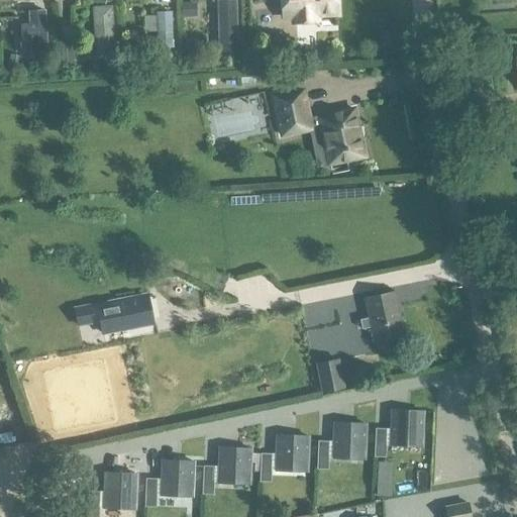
[(335,0),(282,0),(283,17),(292,16),(293,21),(317,19),(316,14),(336,13),(335,0)]
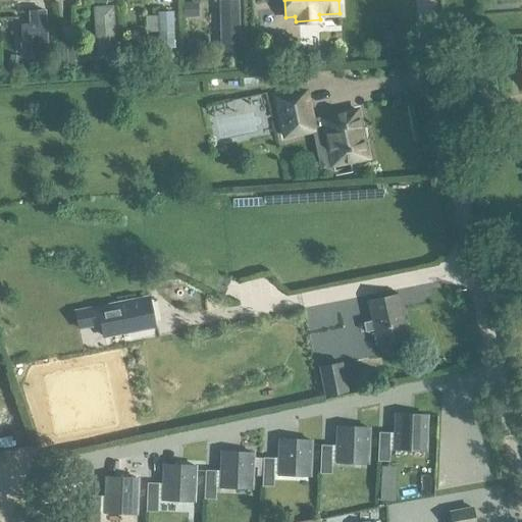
[(185,12),(185,17),(199,17),(199,4),(185,4),(185,12)]
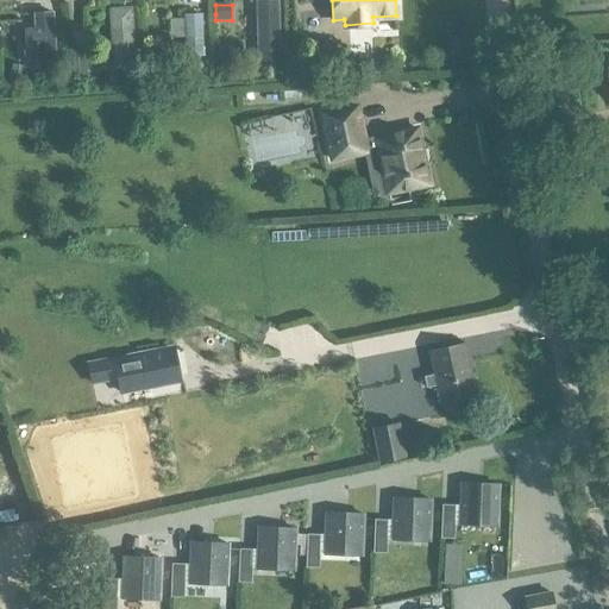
[(35,30),(25,30),(26,48),(37,48),(37,64),(38,64),(56,63),(54,12),(50,13),(35,13),(35,17),(35,30)]
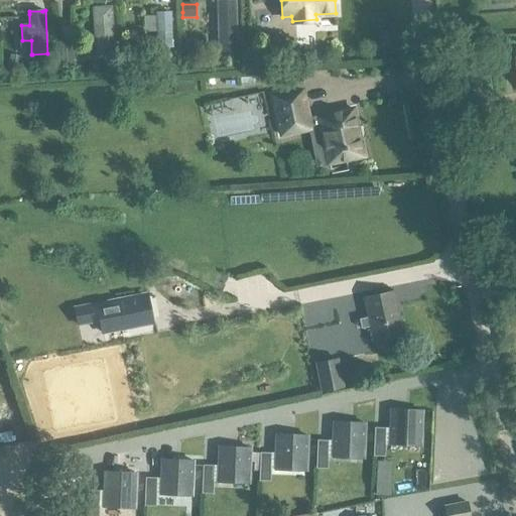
[(170,21),(154,22),(155,59),(171,59),(170,21)]
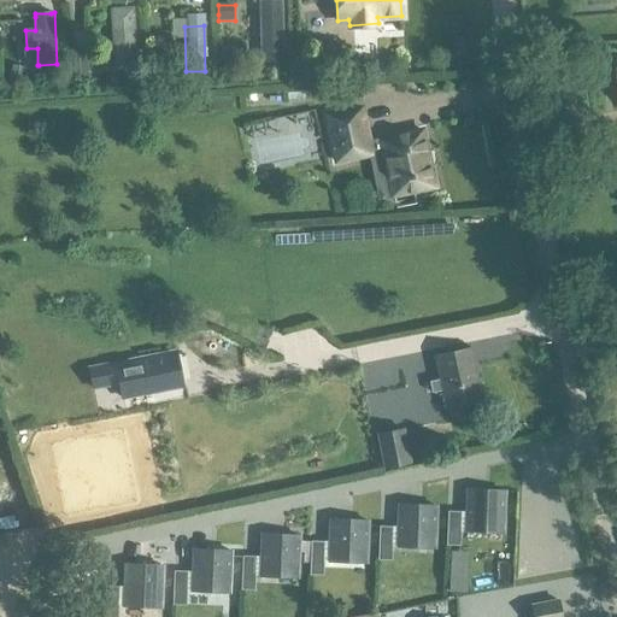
[(329,65),(316,66),(316,80),(330,78),(329,65)]
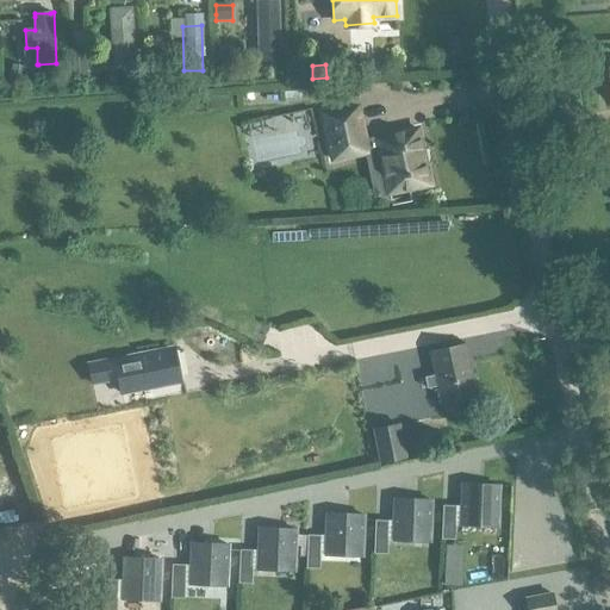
[(223,97),(205,97),(206,110),(223,109),(223,97)]
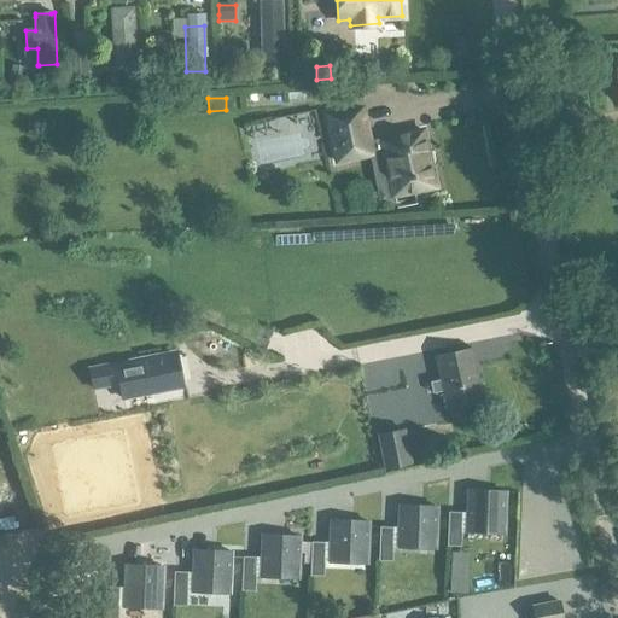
[(433,186),(423,130),(380,139),(380,140),(368,143),(361,108),(326,115),(336,161),(371,153),(371,152),(383,150),(391,196),(433,186)]
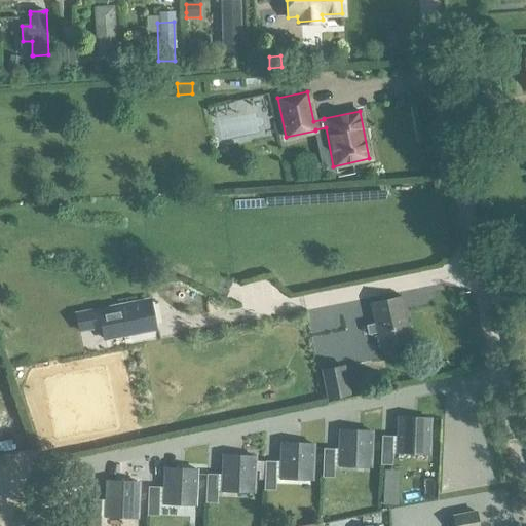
[(221,152),(267,150),(265,112),(219,115),(221,152)]
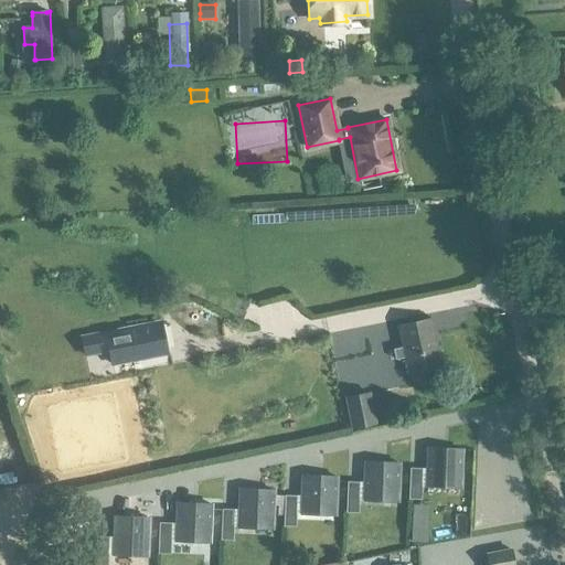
[(400,326),(404,347),(397,349),(400,359),(406,358),(409,374),(425,371),(427,377),(432,380),(440,377),(441,374),(440,368),(430,319),(400,326)]
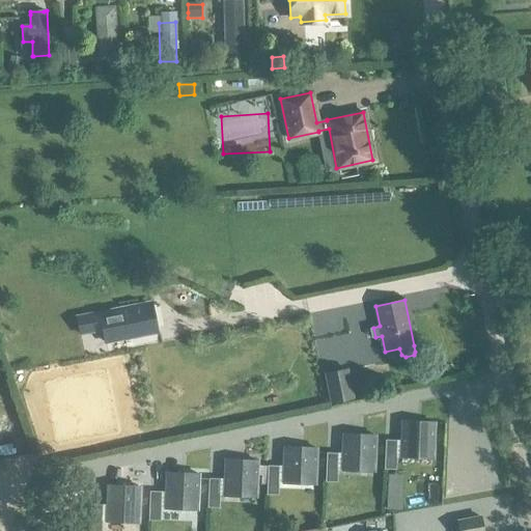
[(127,311),(106,315),(109,332),(111,341),(158,332),(152,308),(127,313),(127,311)]
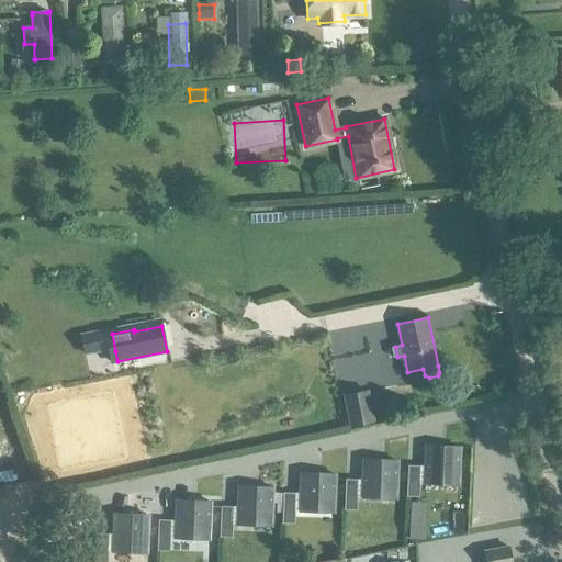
[(105,332),(82,336),(86,353),(110,349),(105,332)]
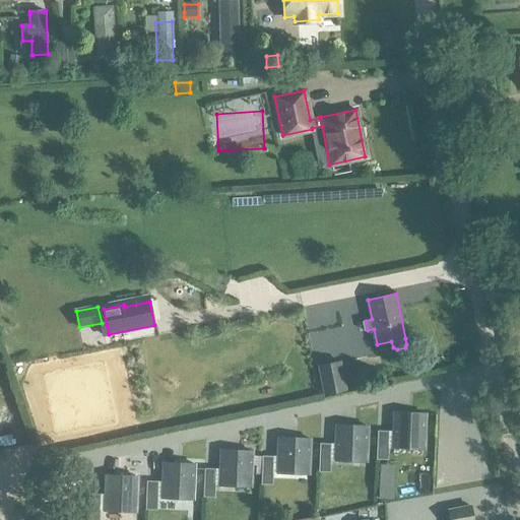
[(359,379),(355,361),(344,363),(347,381),(359,379)]
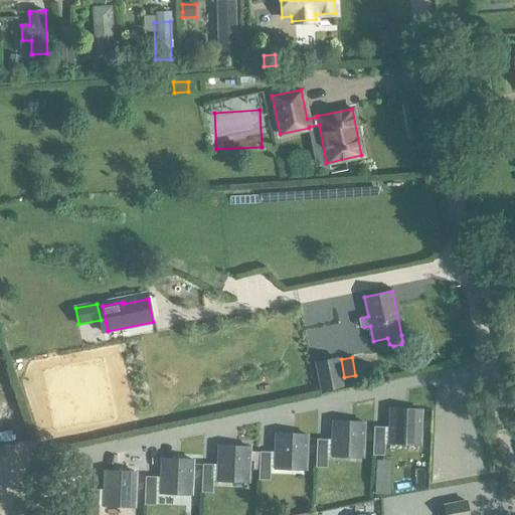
[(339,359),(318,363),(324,392),(345,388),(339,359)]
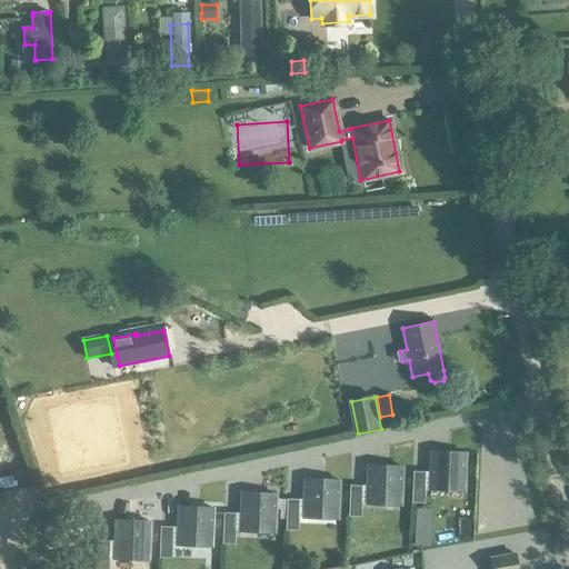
[(413,471),(412,503),(425,503),(426,490),(429,491),(466,492),(467,452),(446,452),(446,461),(430,460),(429,472),(426,472),(413,471)]
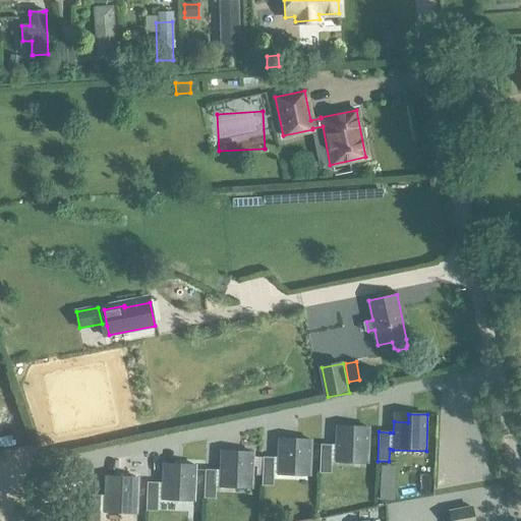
[(321,445),(320,473),(331,474),(332,462),(335,462),(368,463),(369,427),(350,426),(350,435),(336,433),(336,446),(332,445),(321,445)]
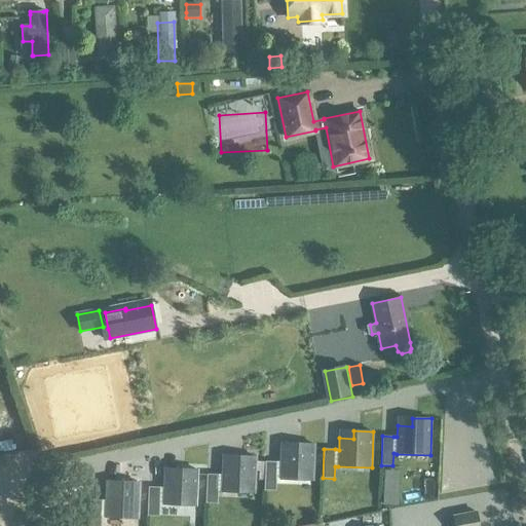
[(265,461),(264,491),(276,491),(276,479),(279,479),(313,481),(314,444),(295,444),(295,451),(280,451),(280,462),(277,462),(265,461)]
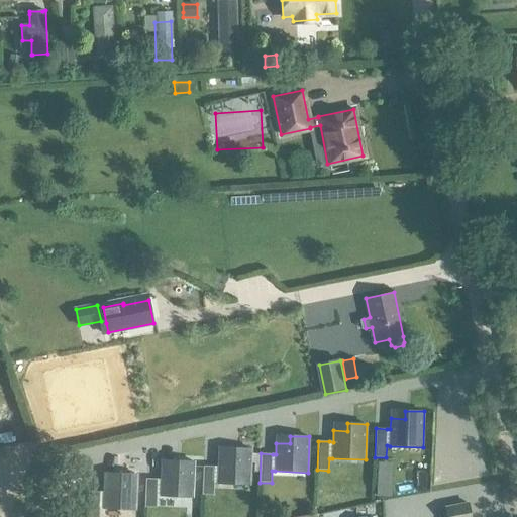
[(203,467),(202,495),(214,495),(214,484),(217,484),(250,485),(251,448),(233,448),(232,456),(218,455),(218,467),(215,467),(203,467)]
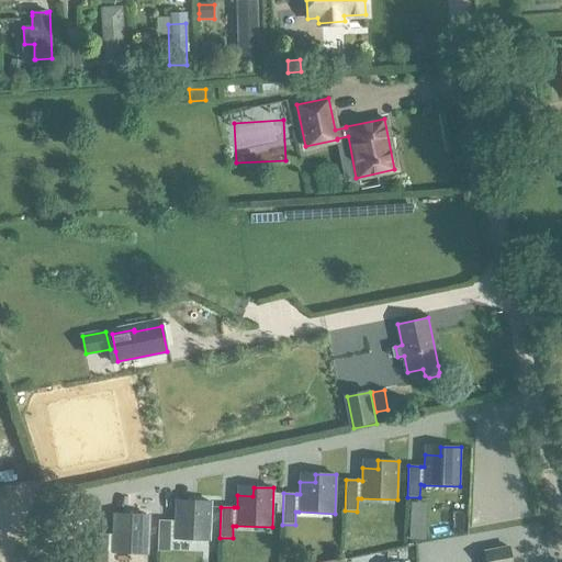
[(59,498),(46,501),(48,512),(62,509),(59,498)]
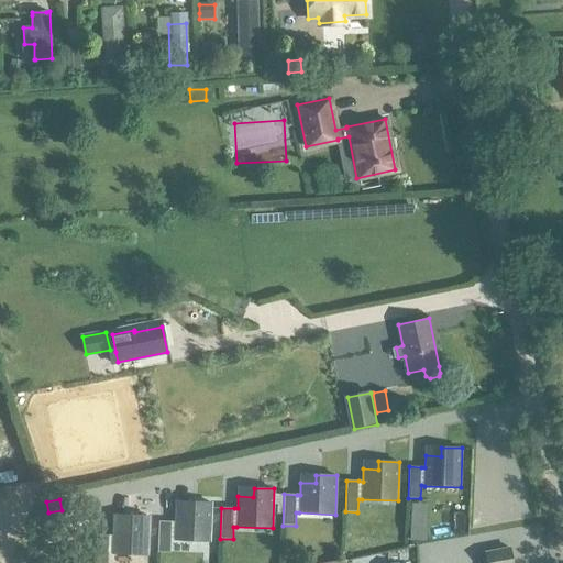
[(159,521),(158,552),(170,553),(170,540),(175,540),(211,541),(212,501),(191,501),(190,510),(175,509),(175,522),(172,522),(159,521)]
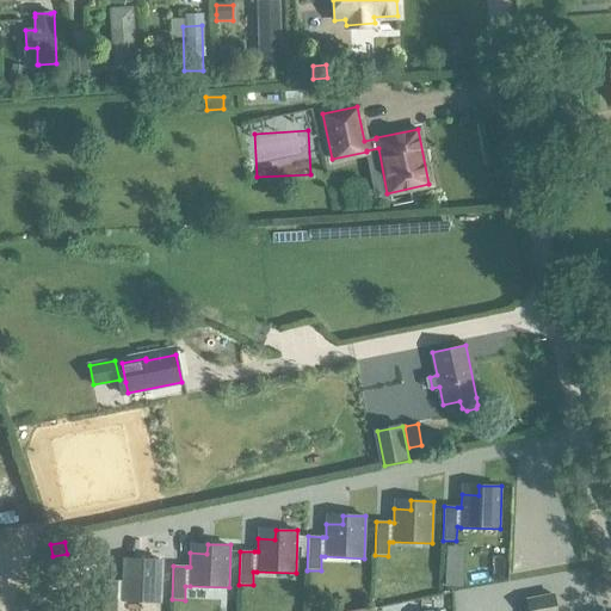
[(106,581),(104,610),(117,610),(117,603),(122,603),(161,604),(162,560),(140,560),(140,569),(123,568),(122,581),(118,581),(106,581)]
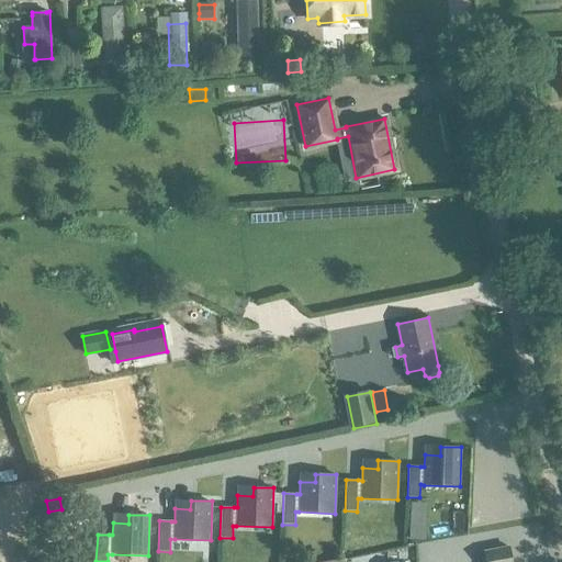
[(409,526),(408,539),(425,540),(426,527),(409,526)]
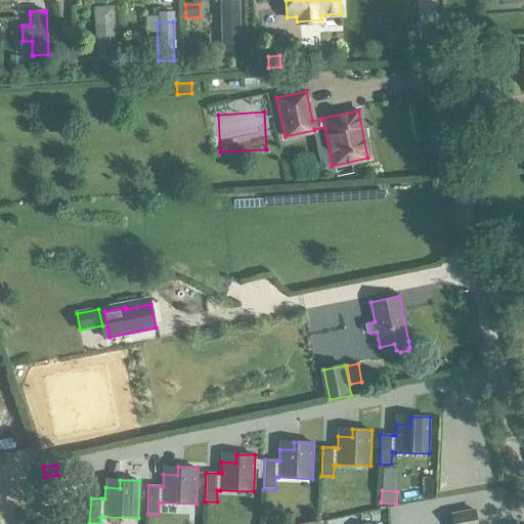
[(477,523),(474,509),(450,513),(451,523),(477,523)]
